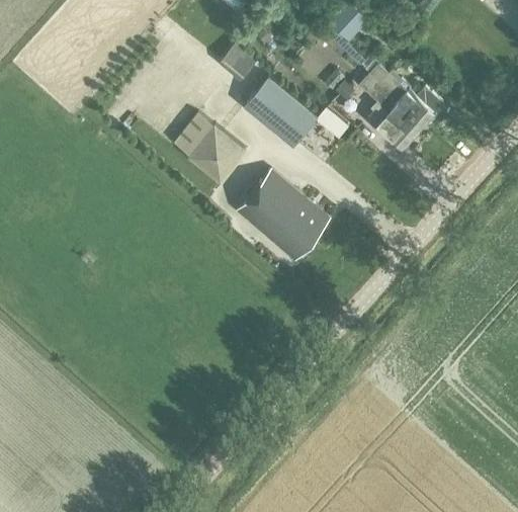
[(329,25),(343,37),(362,17),(349,4),(329,25)]
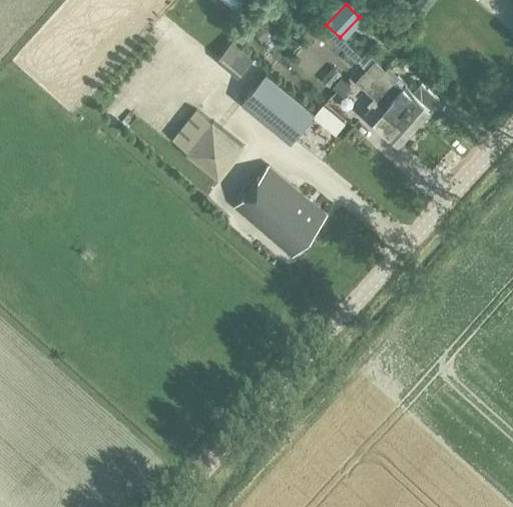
[(248,85),(264,69),(234,42),(218,58),(248,85)]
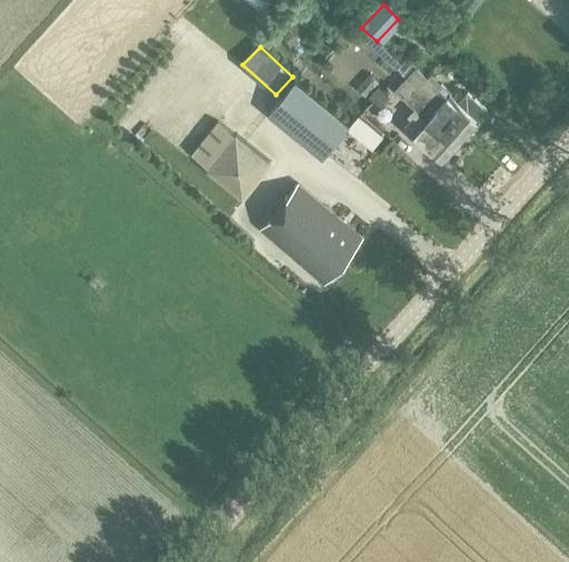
[(427,123),(425,127),(412,139),(440,164),(452,151),(456,154),(481,126),(479,123),(488,113),(468,96),(458,106),(450,98),(448,101),(416,72),(395,94),(427,123)]
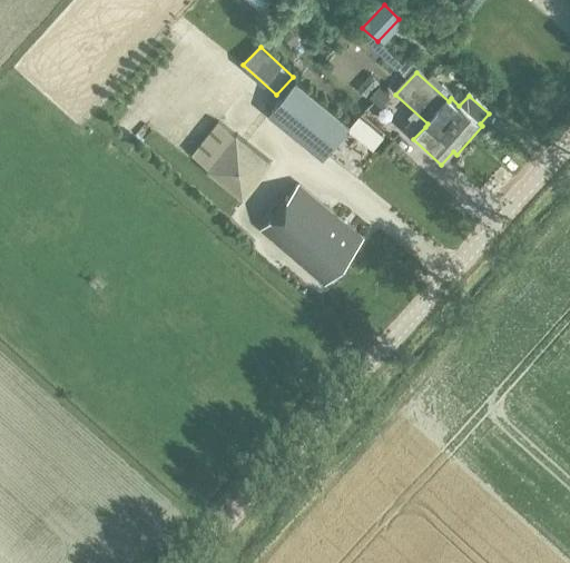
[(322,161),(349,130),(296,86),(268,117),(322,161)]
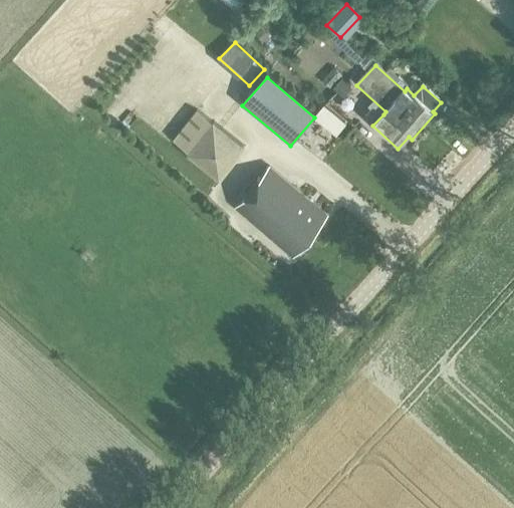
[(314,121),(335,139),(345,128),(324,110),(314,121)]
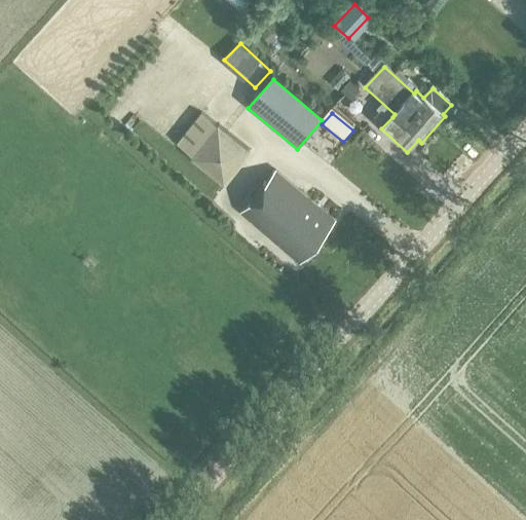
[(219,131),(202,117),(178,147),(192,160),(193,162),(224,188),(252,156),(220,131),(219,131)]
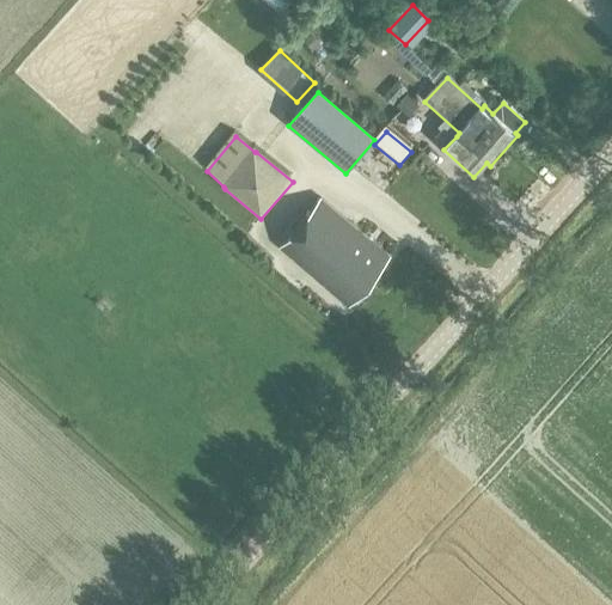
[(350,306),(390,260),(320,200),(280,246),(350,306)]
